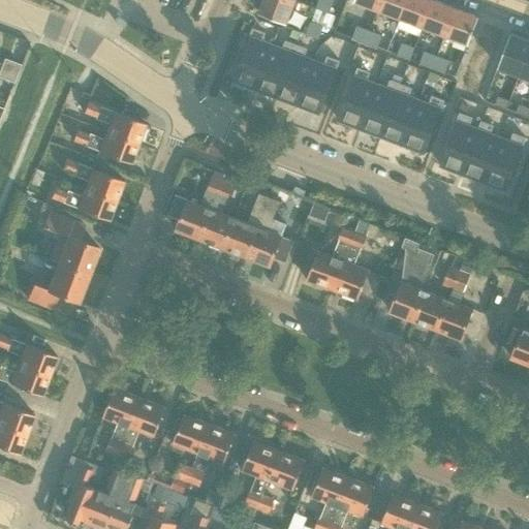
[(285,22),(293,0),(262,0),(258,12),(285,22)]
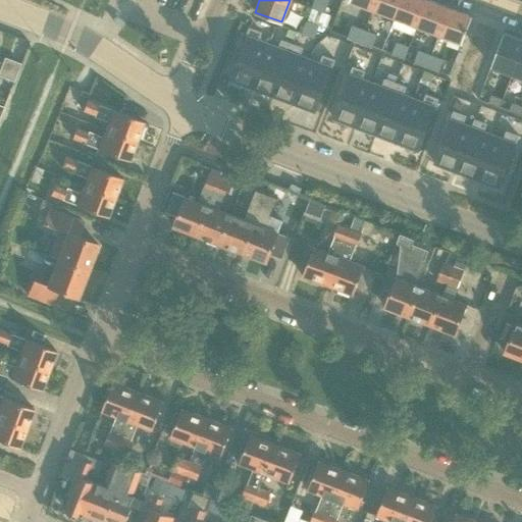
[(323,12),(327,0),(313,0),(311,8),(323,12)]
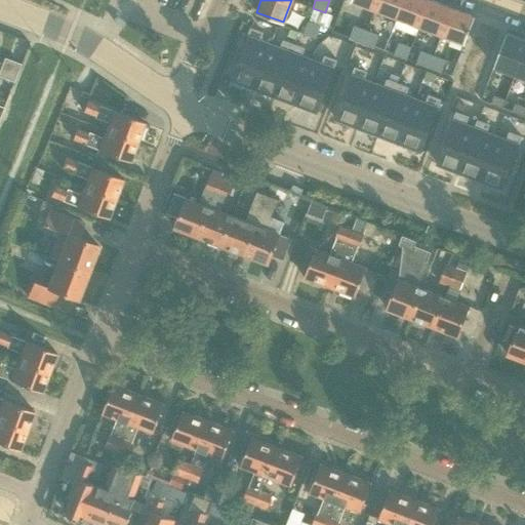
[(352,0),(374,8),(377,0),(352,0)]
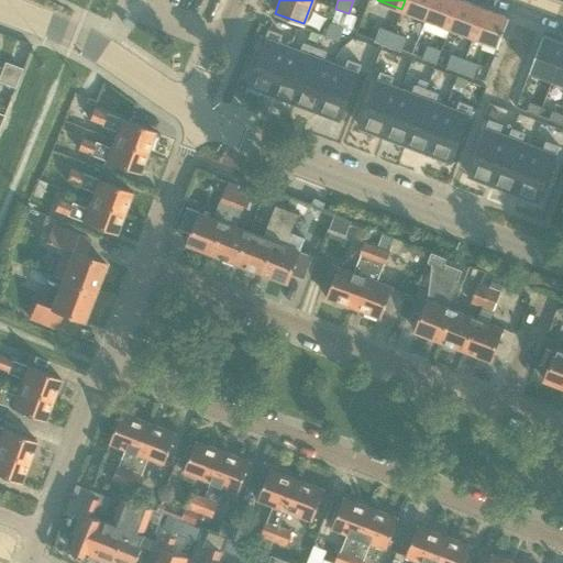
[(426,18),(432,0),(405,0),(401,9),(426,18)]
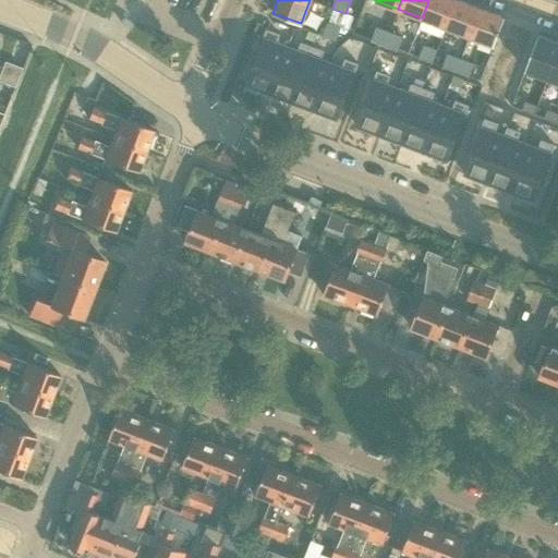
[(446,27),(455,0),(428,0),(422,17),(446,27)]
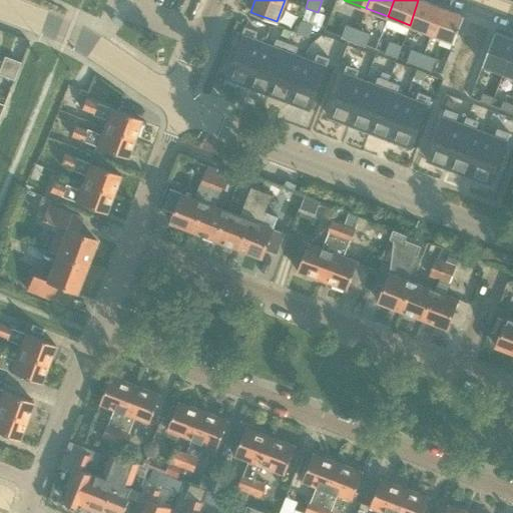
[(431,33),(441,7),(421,0),(418,0),(410,25),(431,33)]
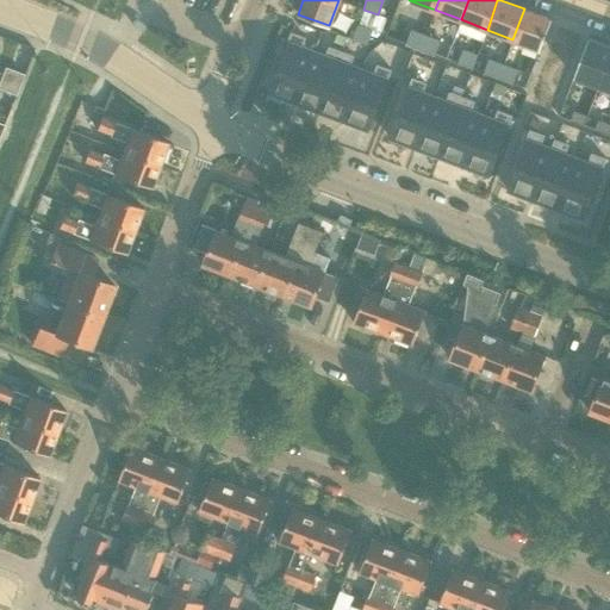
[(552,19),(524,8),(512,39),(540,49),(552,19)]
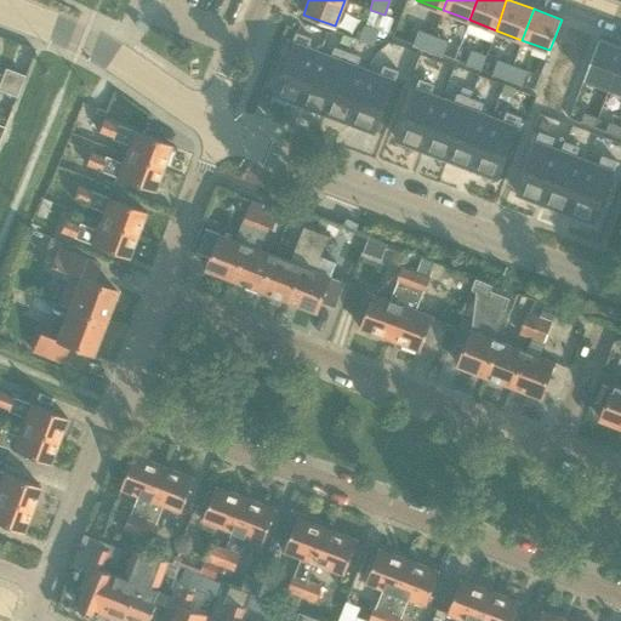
[(300,103),(319,52),(306,47),(309,38),(313,28),(302,24),(298,34),(297,33),(274,93),(300,103)]
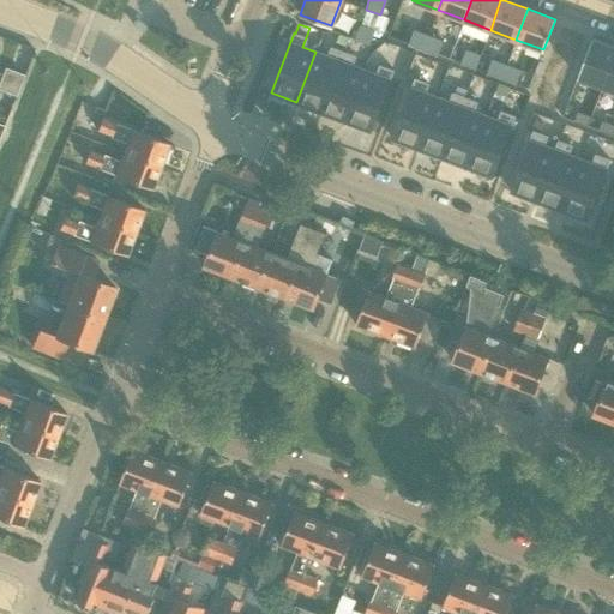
[(368,44),(374,30),(360,24),(354,40),(368,44)]
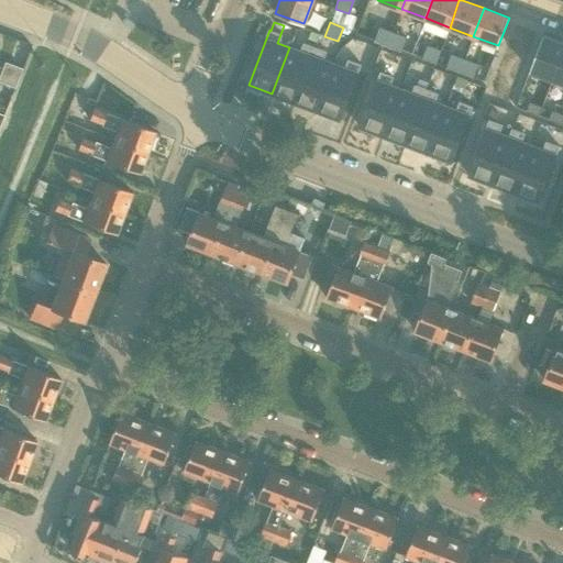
[(374,40),(388,45),(393,32),(379,26),(374,40)]
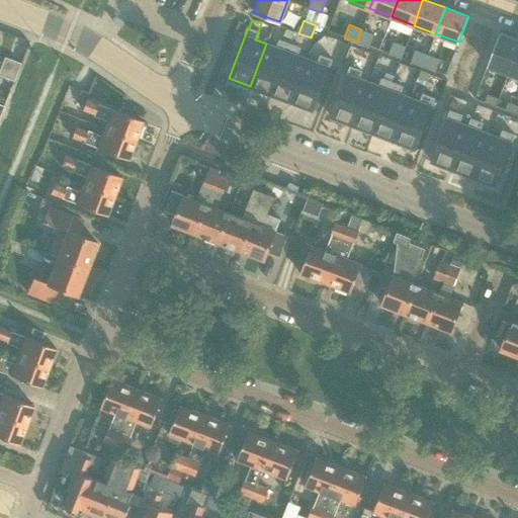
[(361,29),(357,41),(369,47),(373,34),(361,29)]
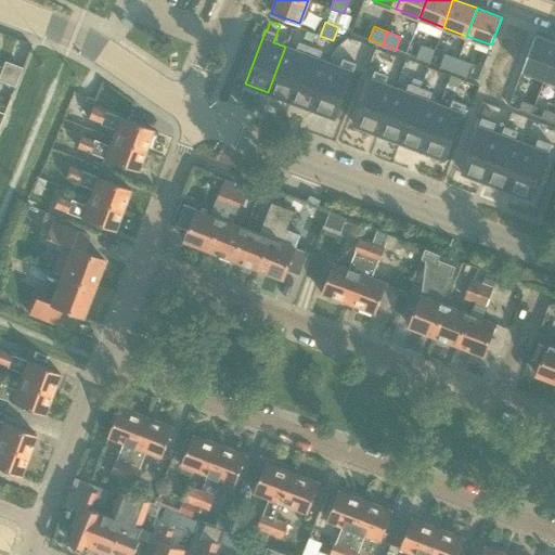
[(554,41),(536,34),(521,69),(544,78),(554,48),(554,41)]
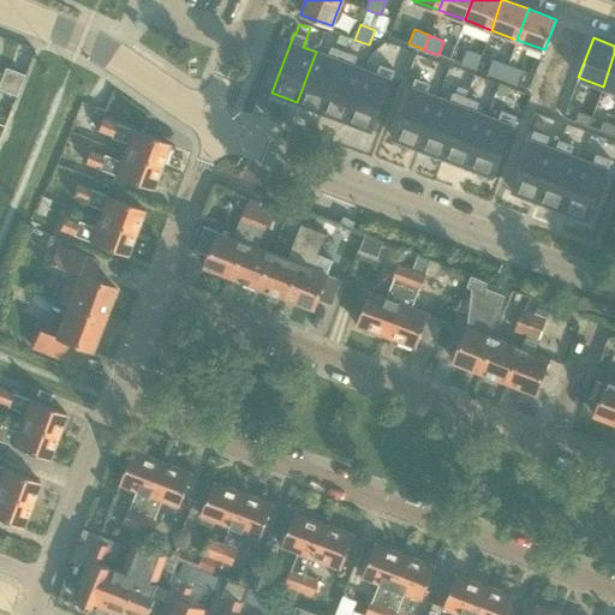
[(321,112),(344,52),(332,47),(328,57),(316,52),(297,102),(321,112)]
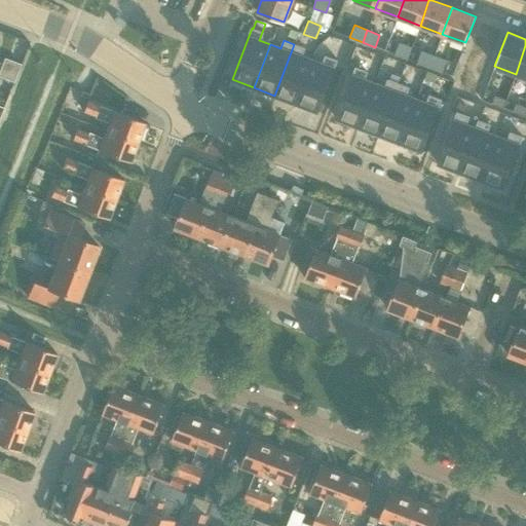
[(295,103),(311,60),(301,55),(305,43),(297,40),(295,44),(294,44),(274,96),(295,103)]
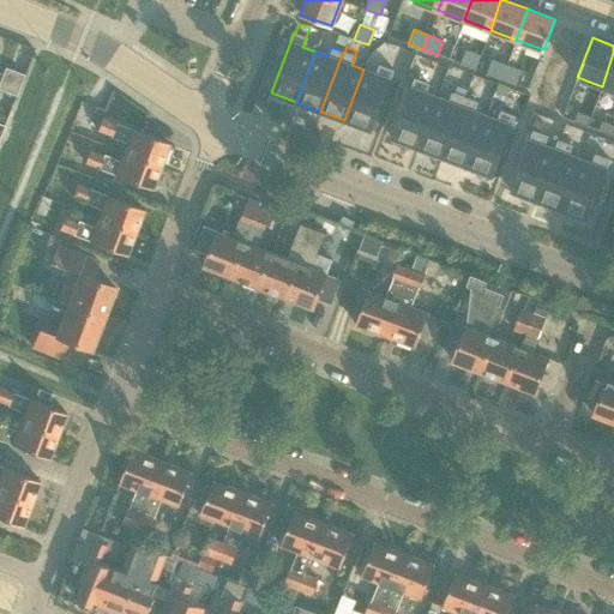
[(476,70),(481,54),(465,49),(461,64),(476,70)]
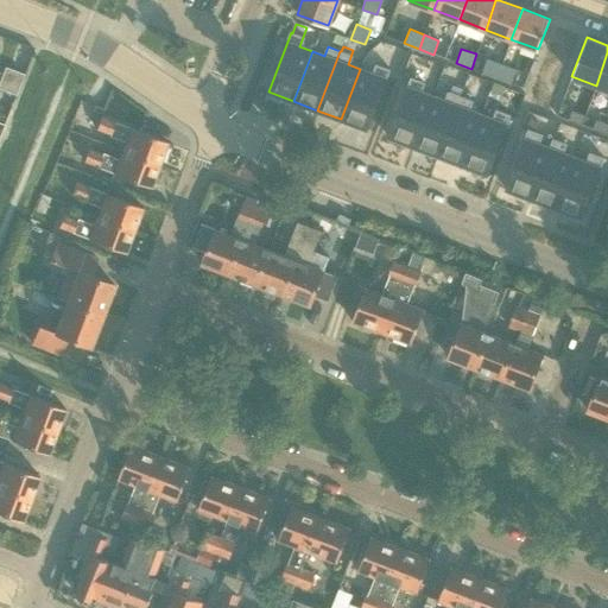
[(607,52),(596,86),(607,89),(607,52)]
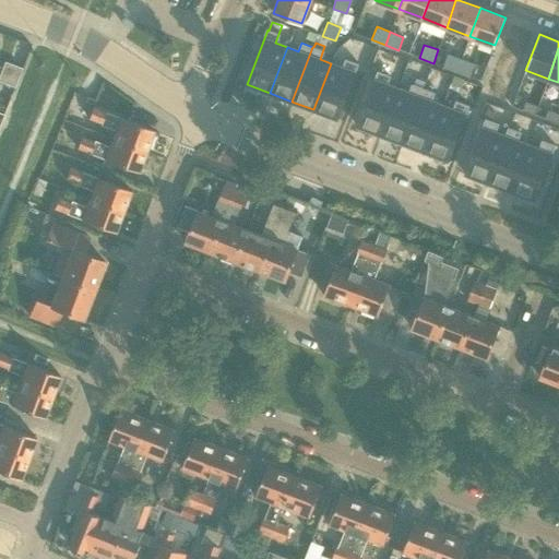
[(442,67),(456,72),(462,59),(448,54),(442,67)]
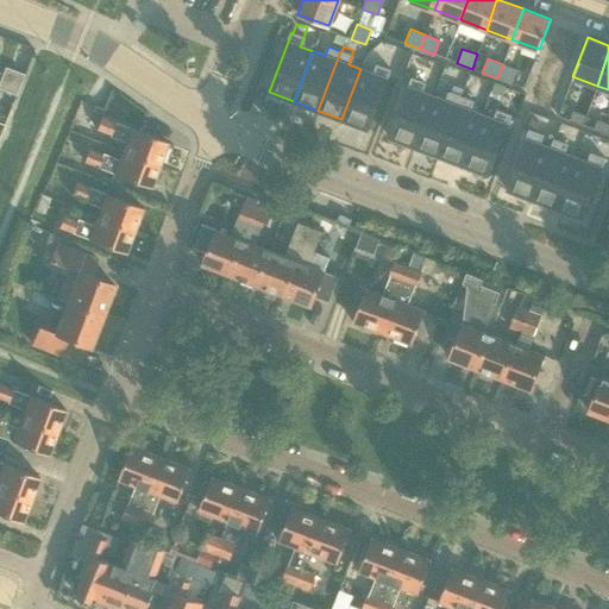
[(374,74),(360,69),(341,119),(366,129),(389,69),(377,64),(374,74)]
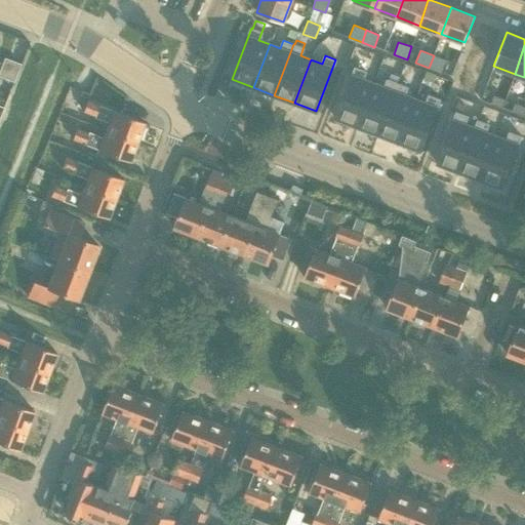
[(434,55),(429,68),(441,72),(446,59),(434,55)]
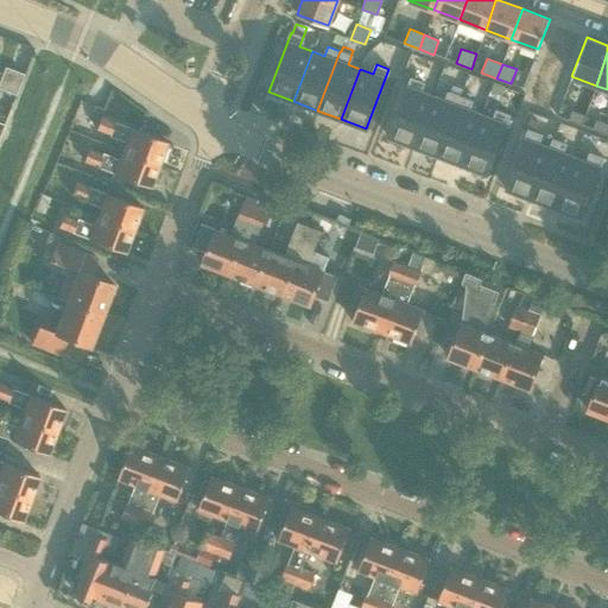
[(1,75),(20,82),(24,74),(4,67),(1,75)]
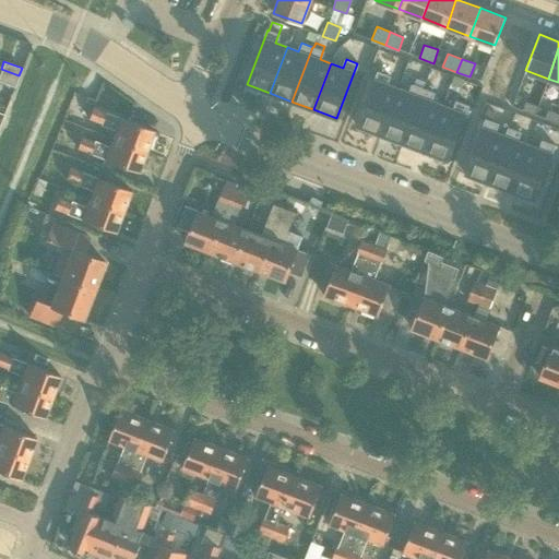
[(0,81),(14,86),(19,75),(1,69),(0,70),(0,81)]
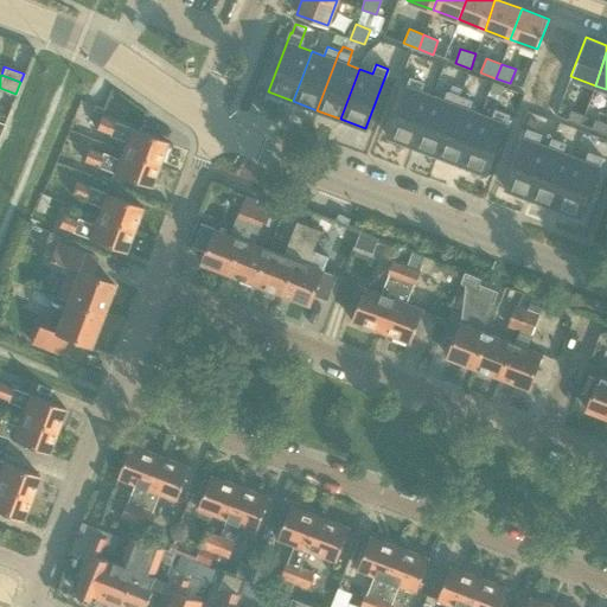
[(413,146),(432,96),(420,91),(422,82),(410,77),(388,136),(413,146)]
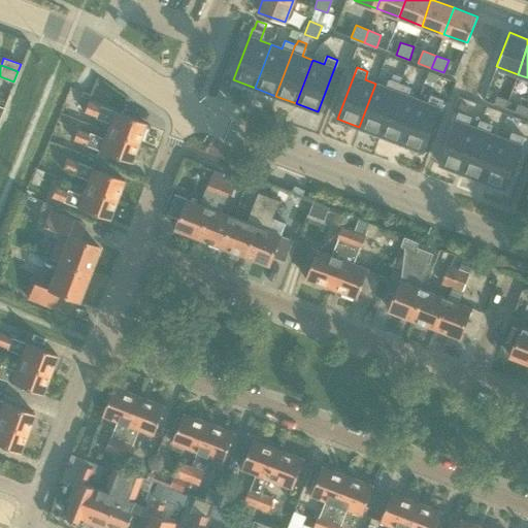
[(380,135),(399,84),(389,79),(387,88),(375,84),(359,127),(380,135)]
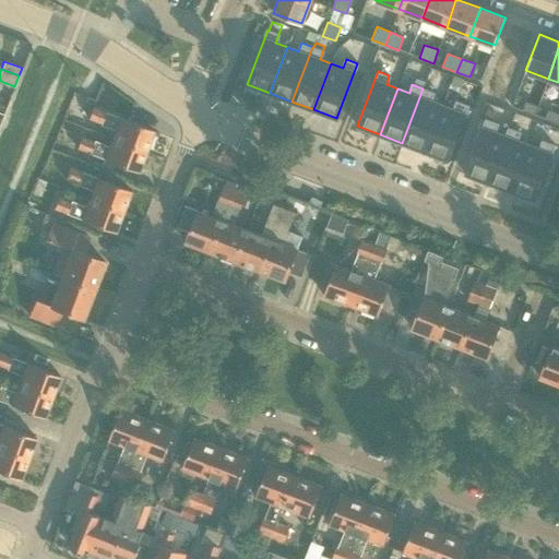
[(425,151),(442,105),(430,100),(433,92),(423,88),(402,143),(425,151)]
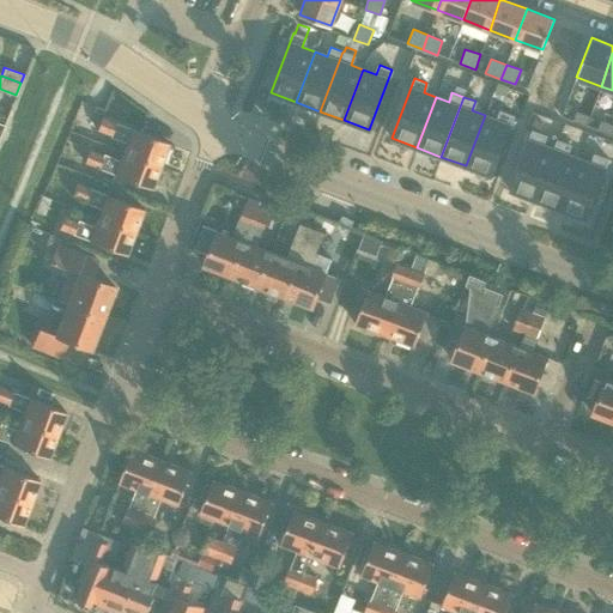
[(497,120),(485,115),(466,165),(491,175),(513,115),(501,110),(497,120)]
